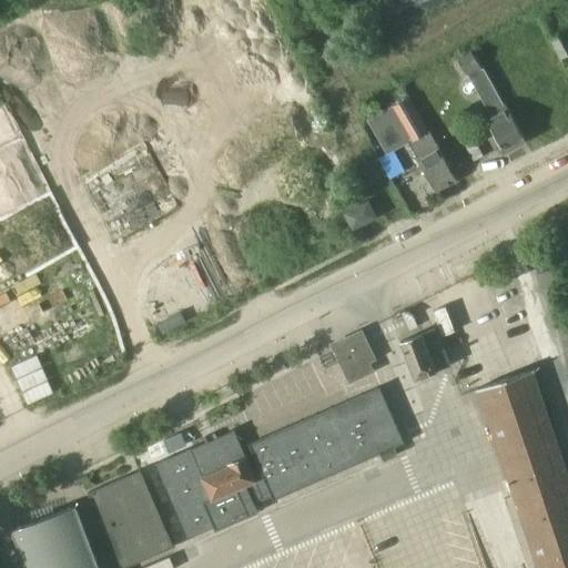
[(567,31),(555,38),(564,58),(567,56),(567,31)]
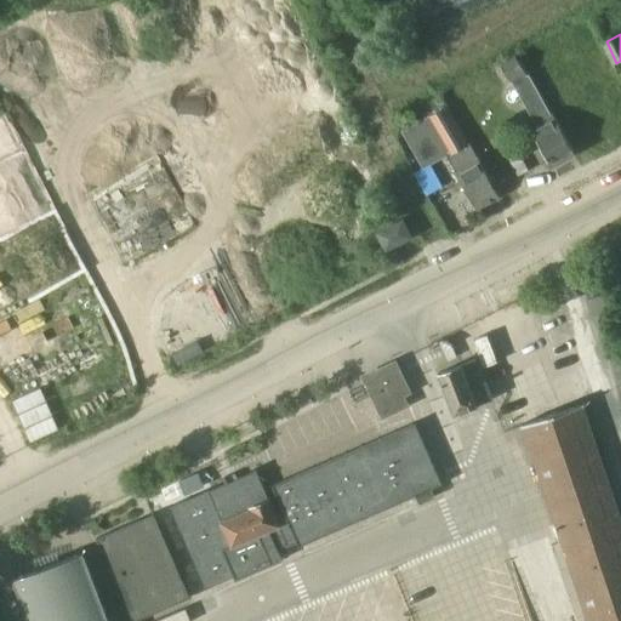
[(529,126),(551,167),(573,155),(529,74),(527,75),(516,55),(502,63),(534,124),(529,126)]
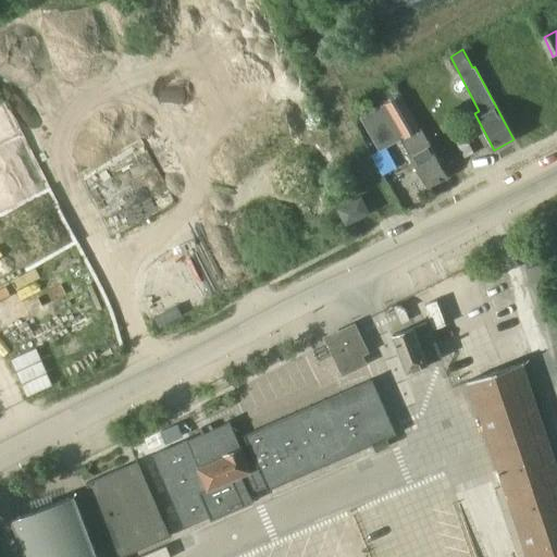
[(447,175),(429,140),(428,140),(421,128),(418,131),(400,96),(360,118),(379,151),(401,139),(426,186),(447,175)]
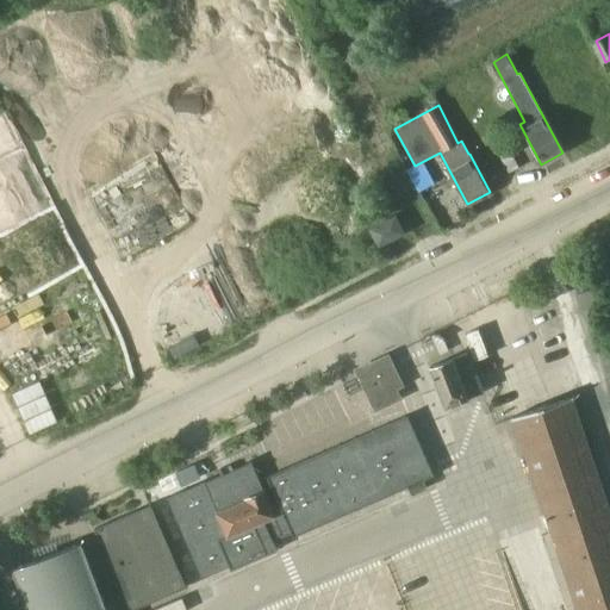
[(403,232),(394,215),(371,226),(379,244),(403,232)]
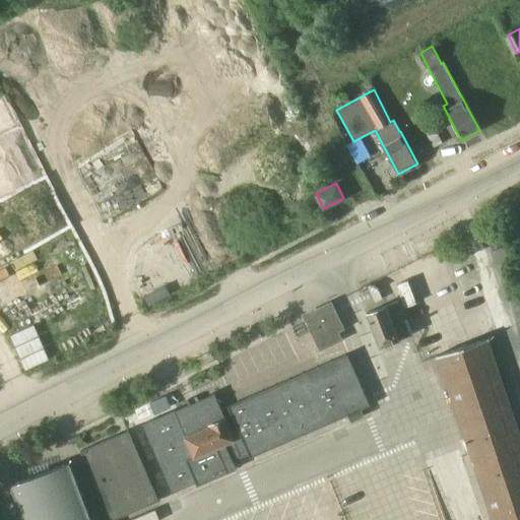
[(368,313),(382,348),(412,336),(399,301),(368,313)]
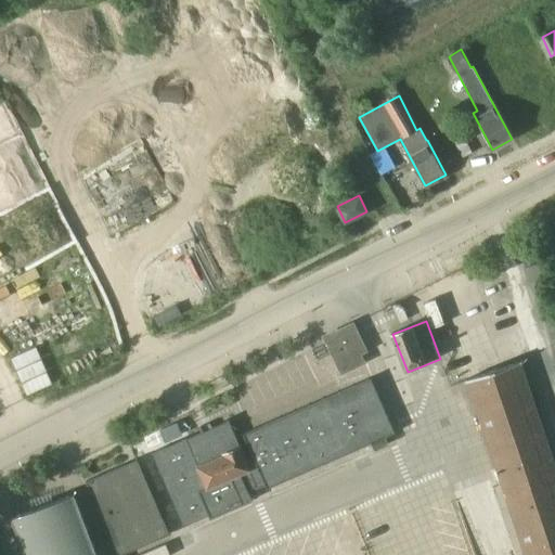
[(344,335),(330,341),(344,371),(362,362),(358,353),(362,351),(357,340),(359,339),(353,327),(343,333),(344,335)]
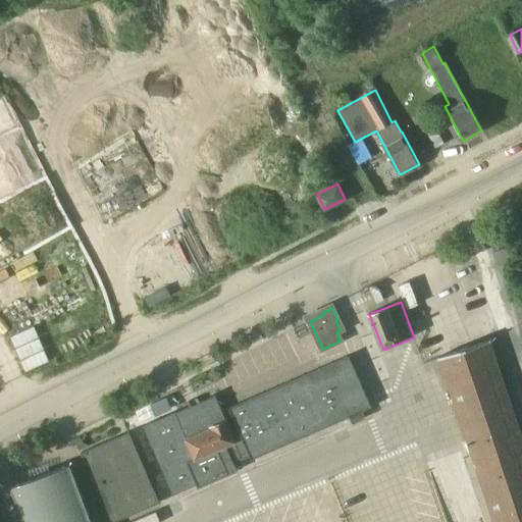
[(27,368),(51,358),(37,324),(12,334),(27,368)]
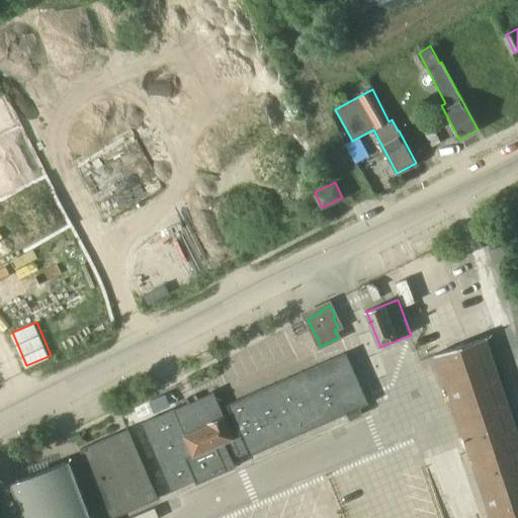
[(485,338),(435,354),(489,517),(517,517),(517,436),(511,418),(494,364),(485,338)]
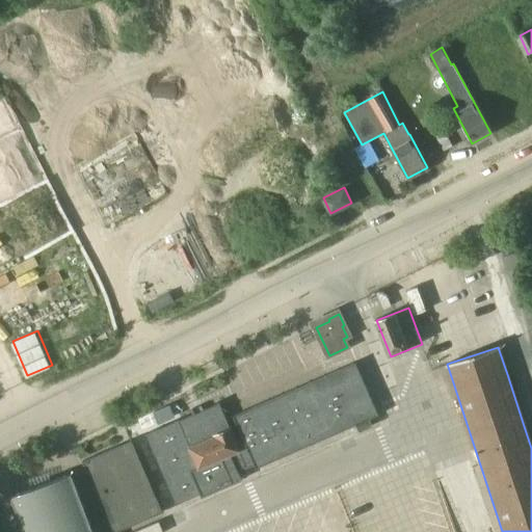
[(233,415),(238,425),(230,428),(219,403),(179,420),(179,419),(145,433),(176,504),(201,494),(202,497),(242,479),(240,475),(379,415),(356,362),(233,415)]
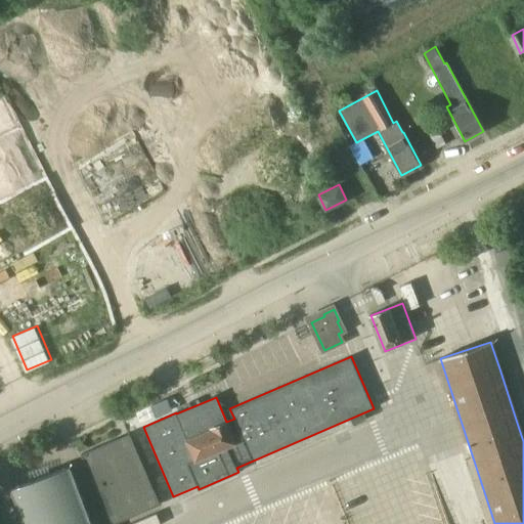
[(137,416),(130,419),(133,426),(140,423),(137,416)]
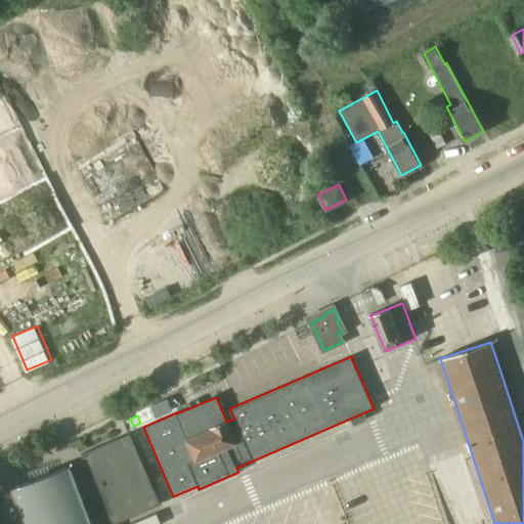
[(82,454),(112,523),(114,523),(159,504),(128,434),(82,454)]
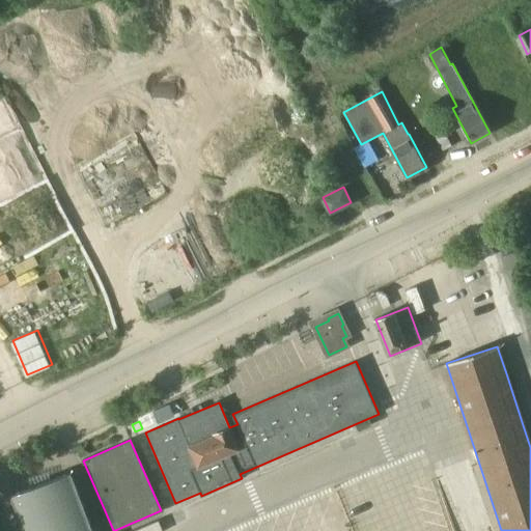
[(27,530),(93,530),(72,473),(14,495),(27,530)]
